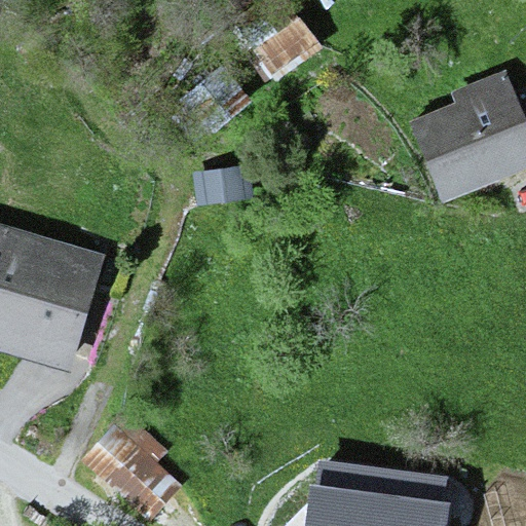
[(273,0),(216,0),(245,29),(273,0)]
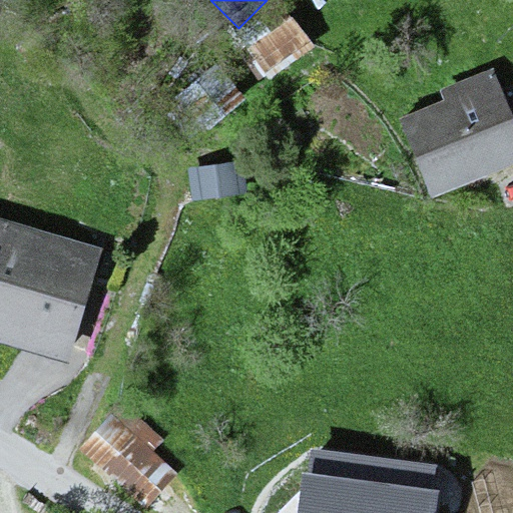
[(252,48),(275,78),(321,45),(299,16),(252,48)]
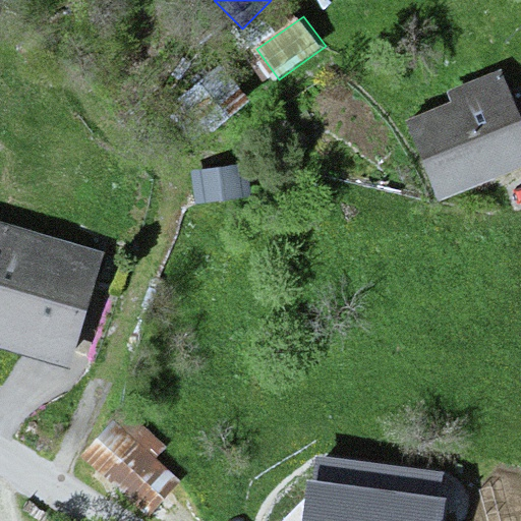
[(520,174),(520,116),(505,75),(452,96),(457,109),(410,126),(441,206),(520,174)]
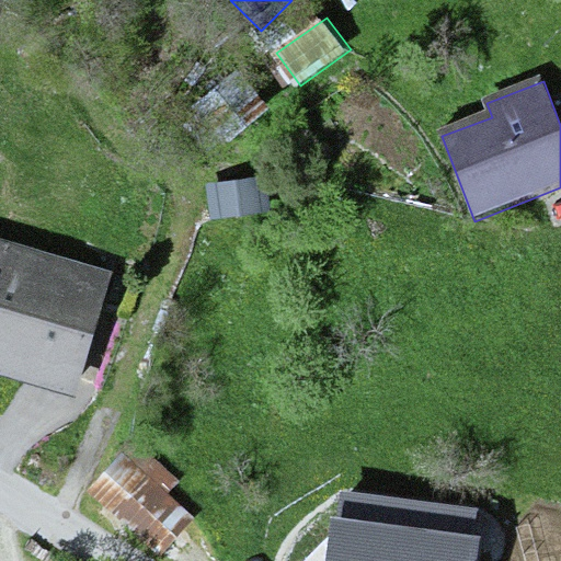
[(110,275),(0,247),(0,378),(78,399),(110,275)]
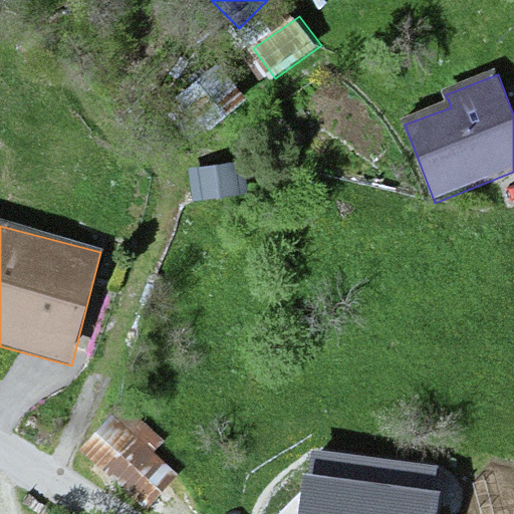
[(122,405),(79,452),(143,507),(175,471),(154,451),(163,441),(122,405)]
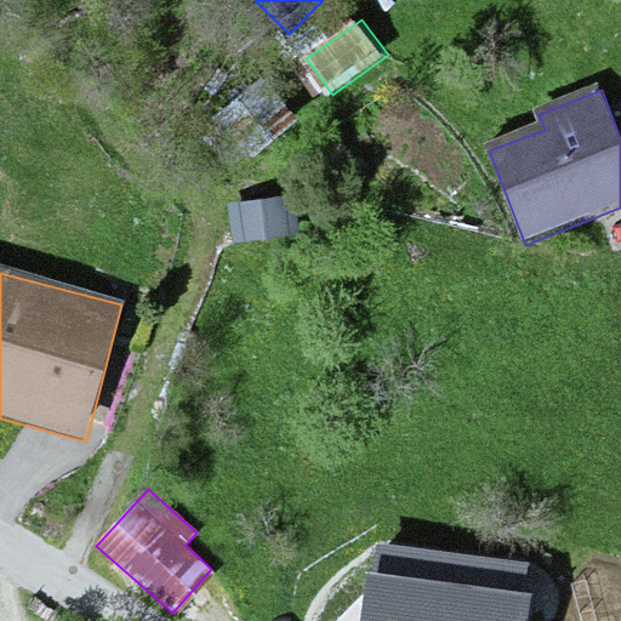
[(337,620),(527,620),(531,594),(525,593),(530,563),(376,541),(371,573),(368,571),(364,594),(337,620)]
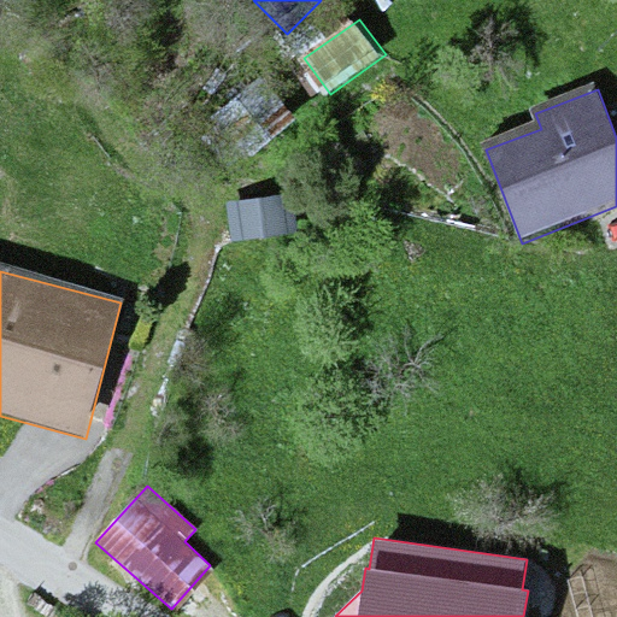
All buildings are outlined.
